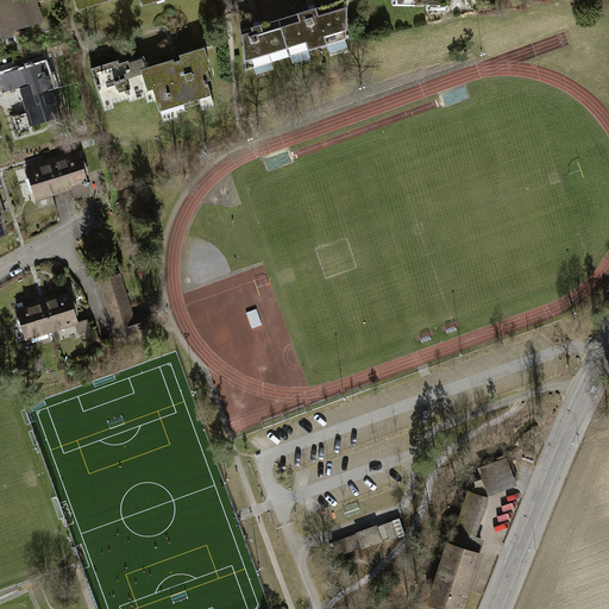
[(0,0),(0,35),(1,41),(18,36),(16,29),(39,22),(33,1),(35,0),(0,0)]
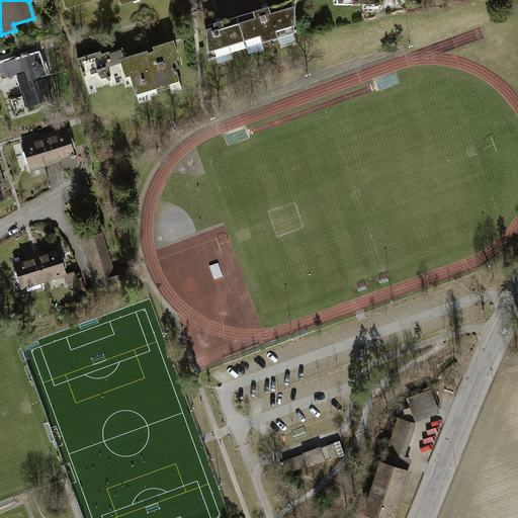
[(294,0),(288,0),(237,16),(247,49),(293,33),(294,0)]
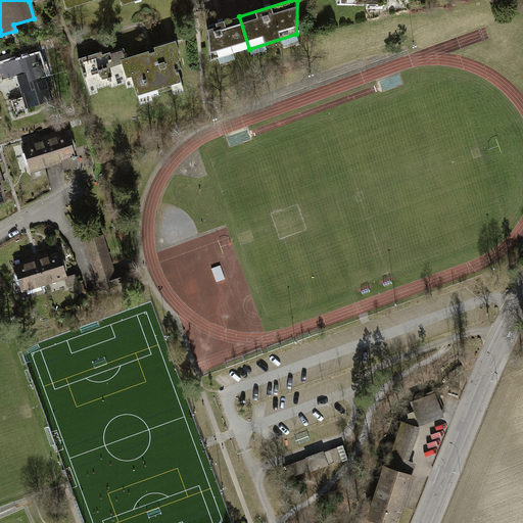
[(249,49),(239,16),(207,27),(211,61),(249,49)]
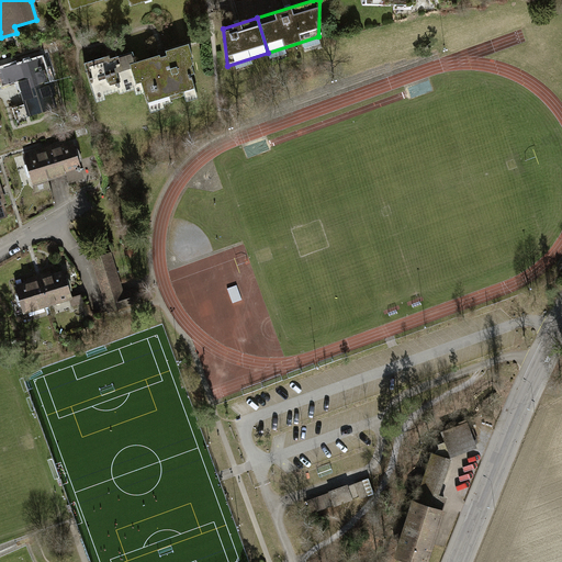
[(189,45),(135,63),(142,82),(148,103),(169,97),(170,100),(195,91),(191,75),(195,74),(190,57),(192,56),(189,45)]
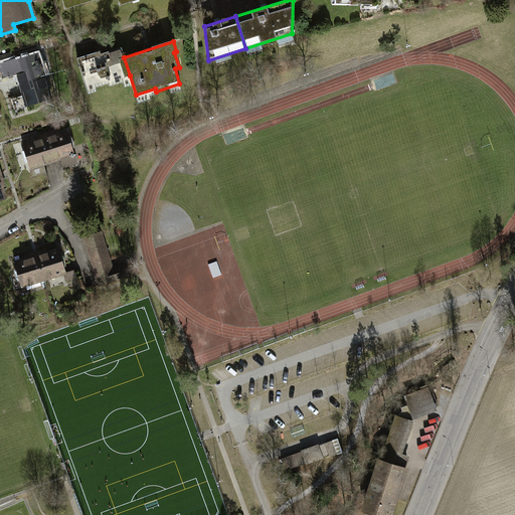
[(130,75),(124,57),(121,48),(101,54),(100,51),(76,58),(86,86),(95,83),(96,88),(108,83),(109,86),(124,81),(123,78),(130,75)]
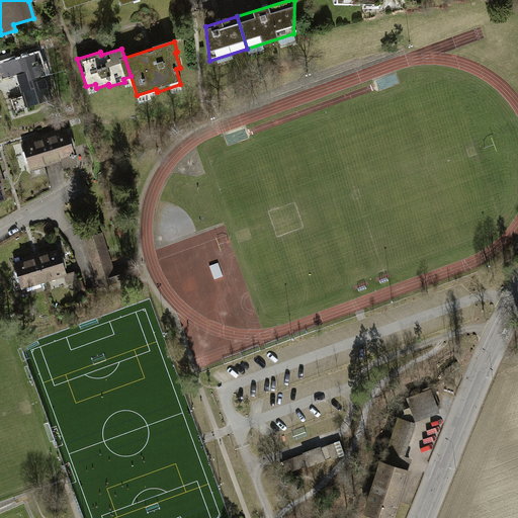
[(16,73),(19,83),(47,75),(44,66),(40,66),(37,55),(0,65),(0,66),(2,75),(9,73),(10,75),(16,73)]
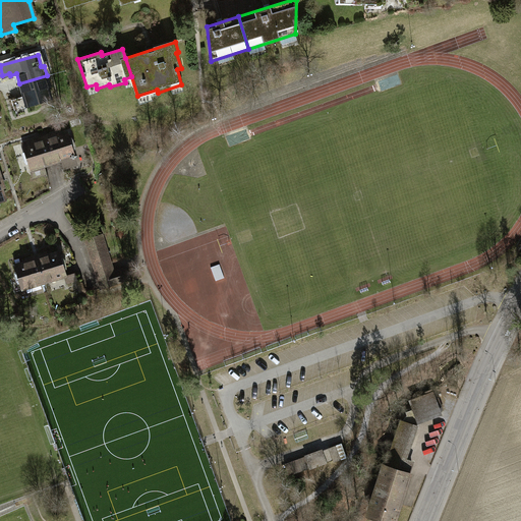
[(19,83),(26,107),(50,100),(47,87),(50,85),(47,75),(19,83)]
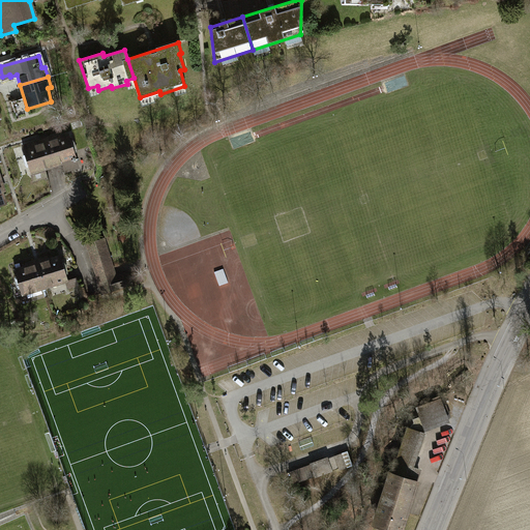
[(56,136),(45,140),(53,166),(62,164),(64,171),(78,167),(68,135),(57,139),(56,136)]
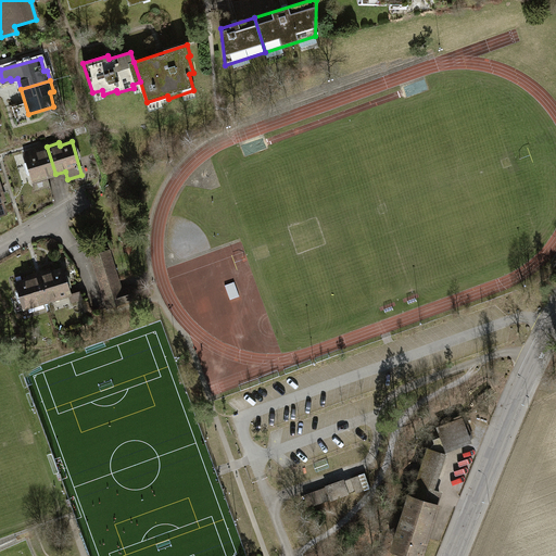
[(37,152),(24,156),(33,181),(55,174),(47,147),(37,150),(37,152)]
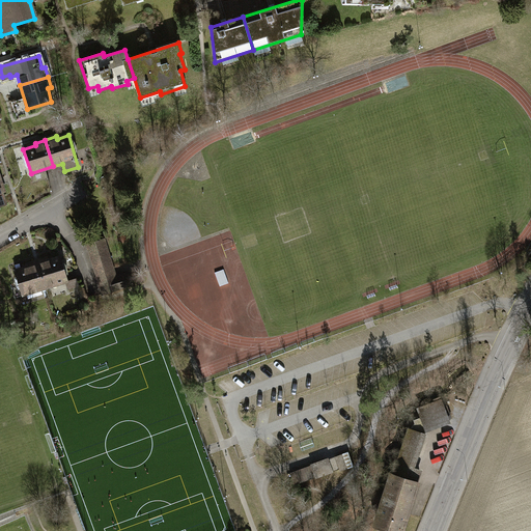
[(96,273),(112,269),(104,240),(88,244),(96,273)]
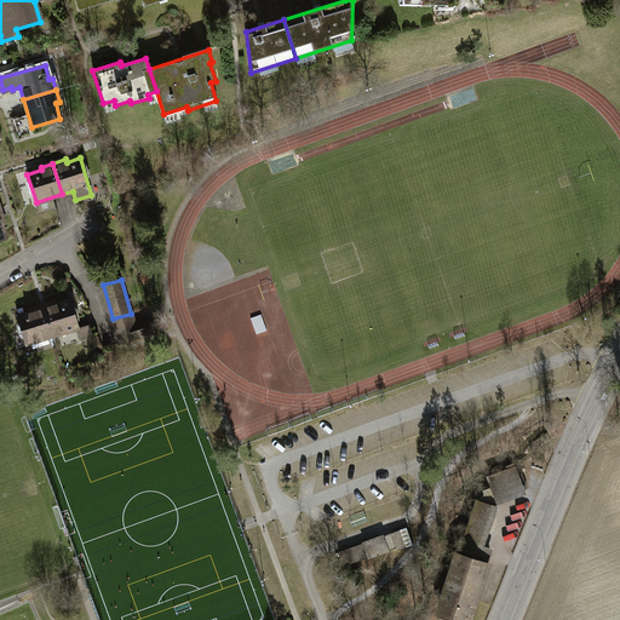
[(55,300),(42,304),(52,337),(79,328),(70,299),(56,304),(55,300)]
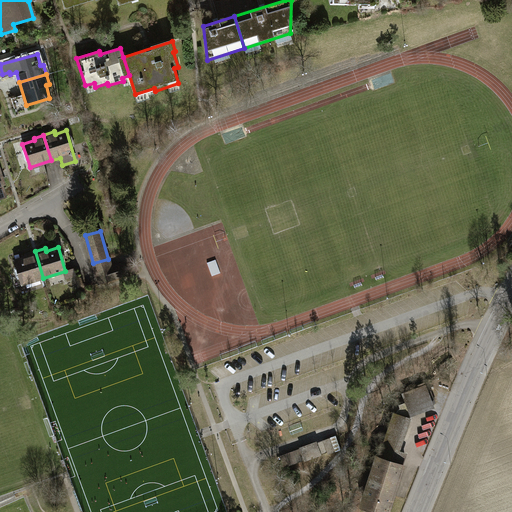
[(43,278),(35,251),(25,254),(25,256),(14,260),(22,284),(43,278)]
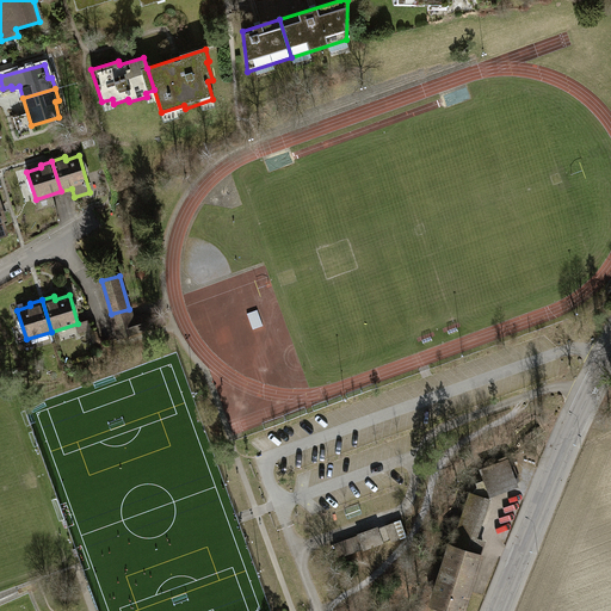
[(111,314),(118,338),(152,328),(148,314),(131,319),(129,309),(111,314)]
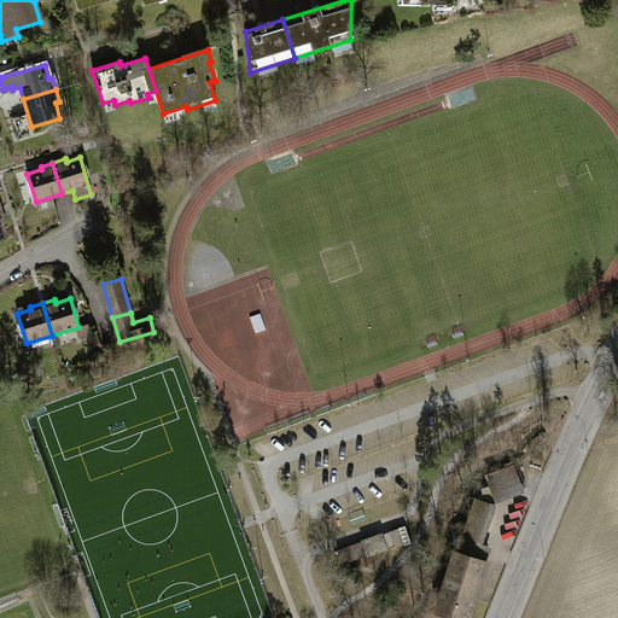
[(509,470),(487,477),(495,501),(518,494),(509,470)]
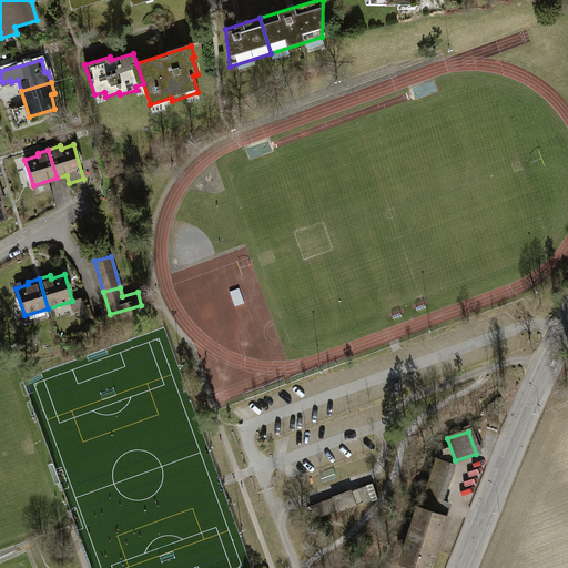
[(436,459),(421,507),(444,515),(447,504),(438,500),(449,464),(436,459)]
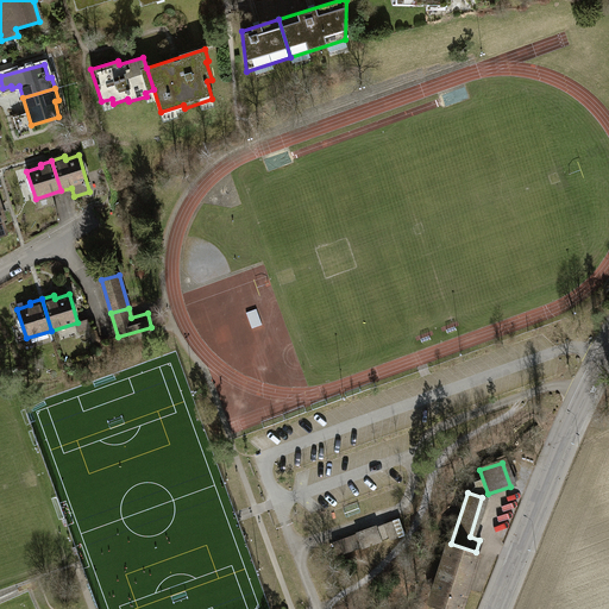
[(384,525),(333,542),(338,556),(389,537),(384,525)]
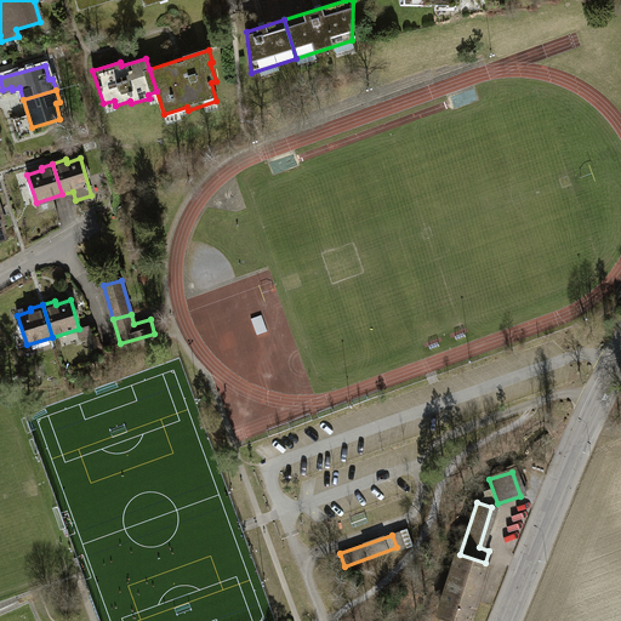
[(466,620),(485,563),(460,554),(440,614),(461,620),(466,620)]
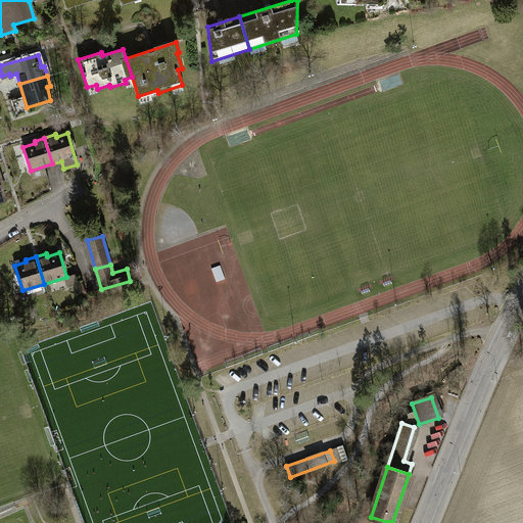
All buildings are outlined.
